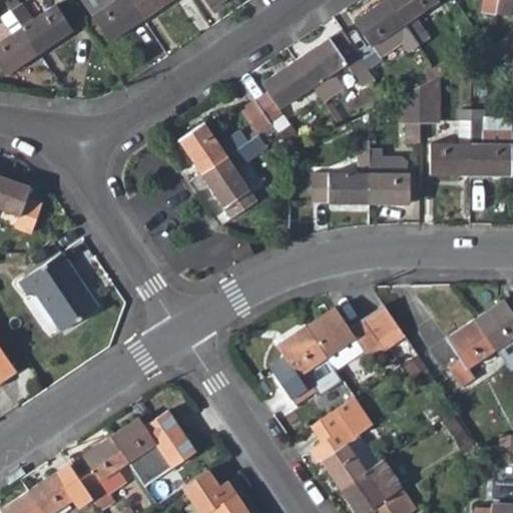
[(18,0),(6,0),(4,2),(9,10),(38,51),(72,28),(55,2),(33,16),(23,0),(20,2),(18,0)]
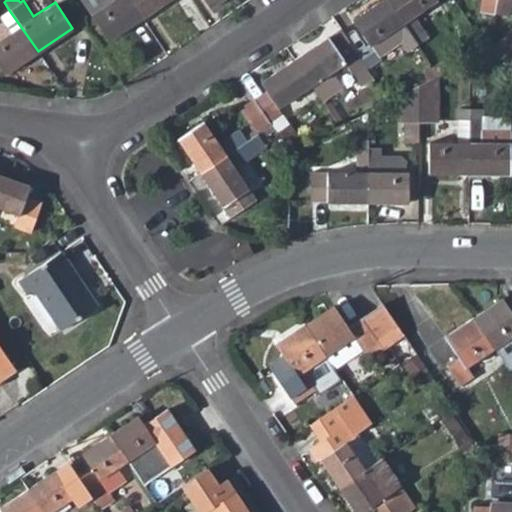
[(83,0),(95,17),(117,2),(115,0),(83,0)]
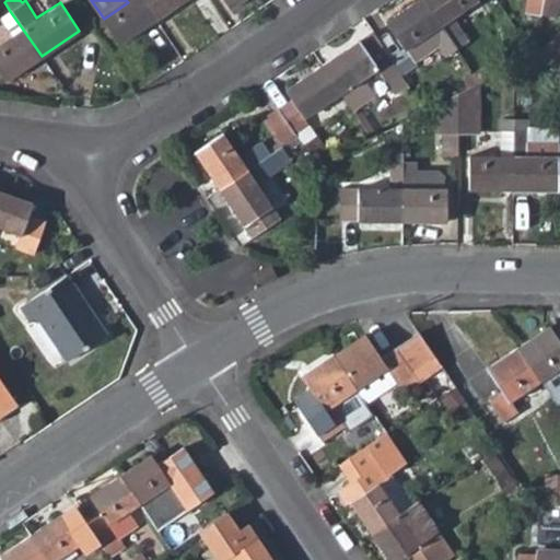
[(120,44),(155,20),(142,0),(126,0),(128,2),(104,19),(120,44)]
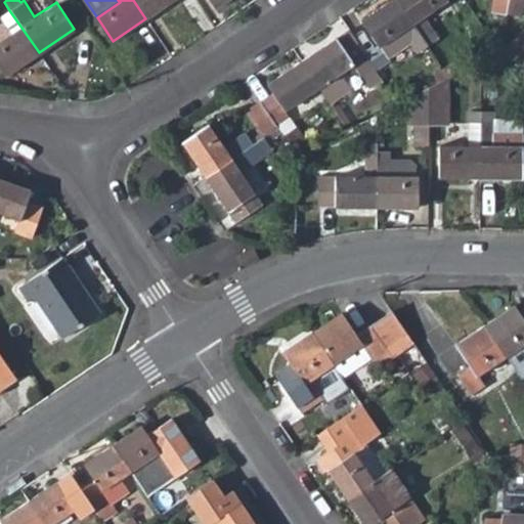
[(133,0),(145,18),(171,0),(133,0)]
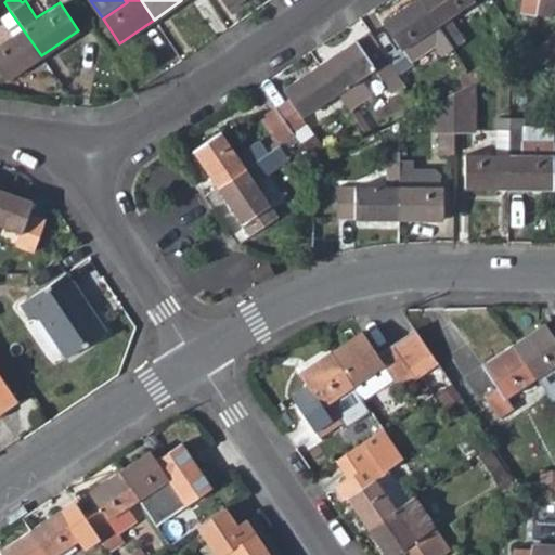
[(442,56),(453,49),(421,0),(411,0),(382,21),(402,49),(426,34),(442,56)]
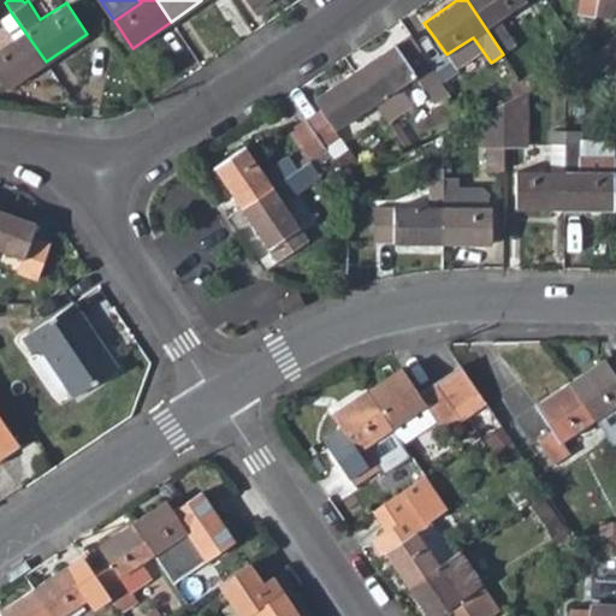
[(467,0),(503,54),(517,43),(501,18),(525,0),(467,0)]
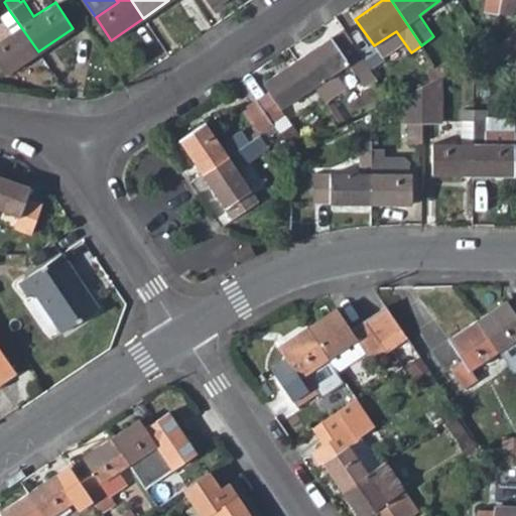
[(483,0),(482,10),(498,12),(500,0),(483,0)]
